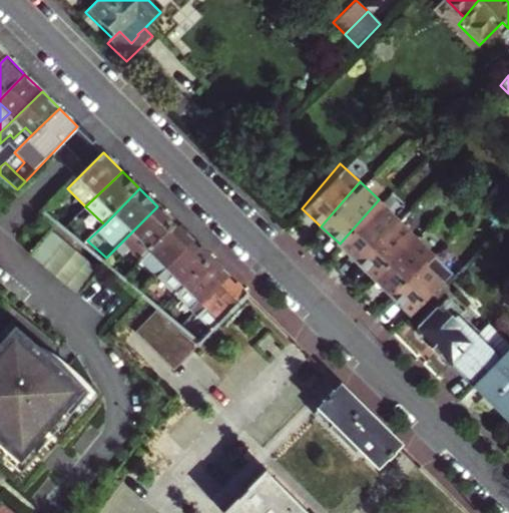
[(398,216),(379,199),(340,243),(358,261),(398,216)]
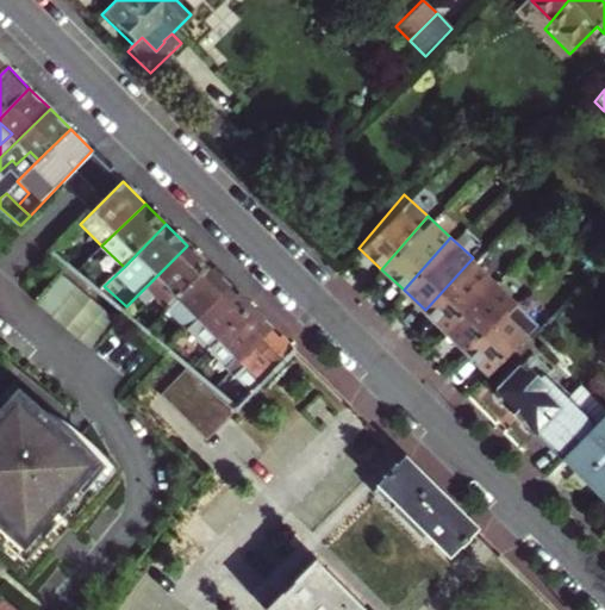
[(187,246),(144,288),(164,306),(207,266),(187,246)]
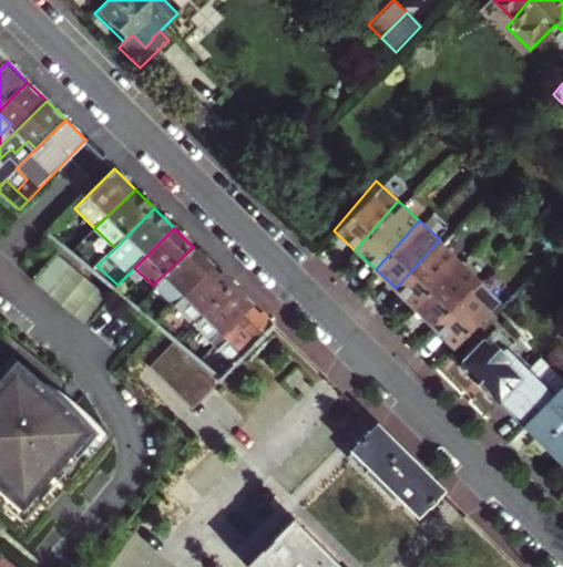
[(461,259),(440,239),(396,288),(417,307),(461,259)]
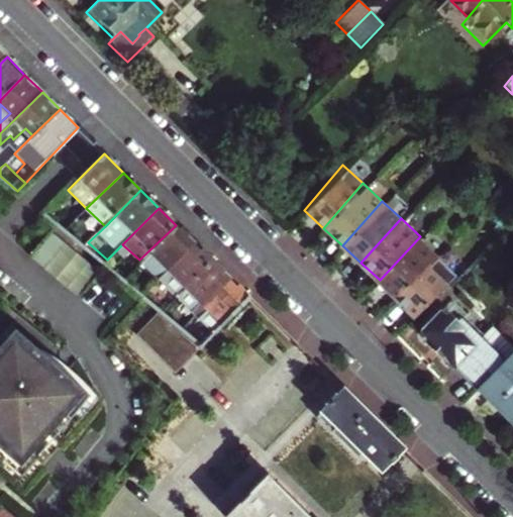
[(176,225),(139,260),(159,279),(195,244),(176,225)]
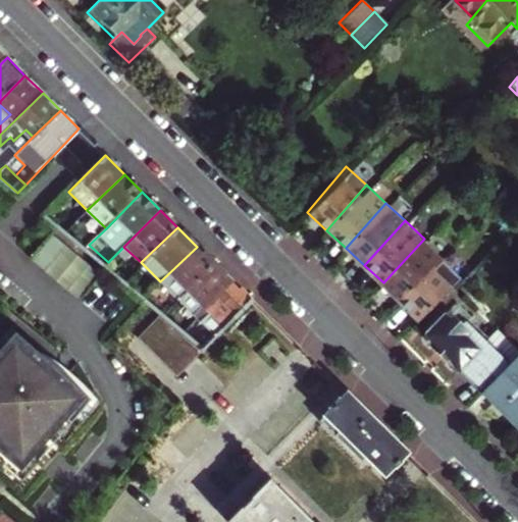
[(444,257),(424,239),(383,282),(402,300),(444,257)]
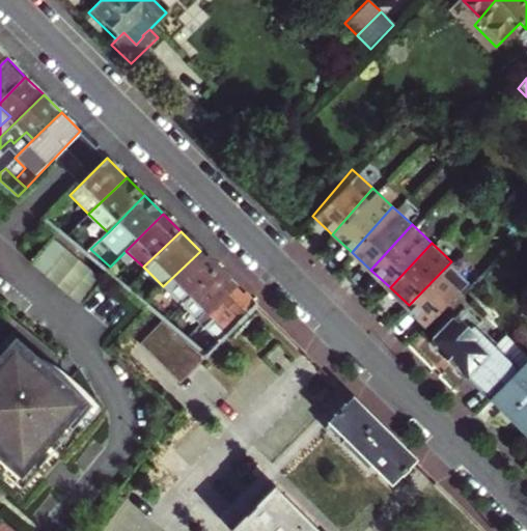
[(200,251),(163,286),(182,305),(219,269),(200,251)]
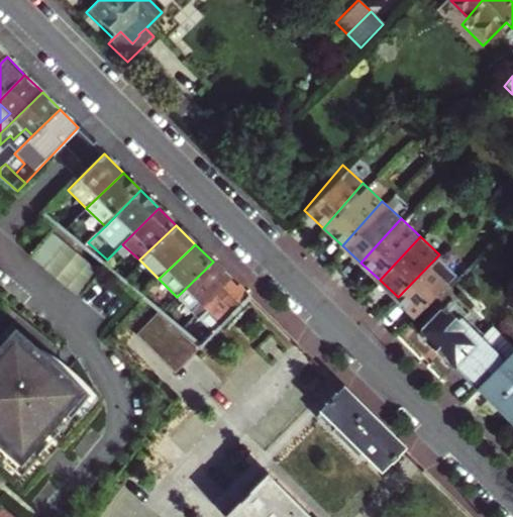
[(458,273),(439,254),(398,297),(417,314),(427,304),(444,287),(458,273)]
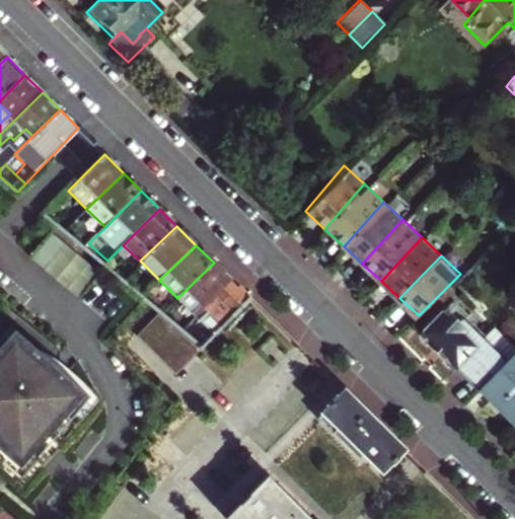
[(214,263),(177,298),(197,316),(232,281),(214,263)]
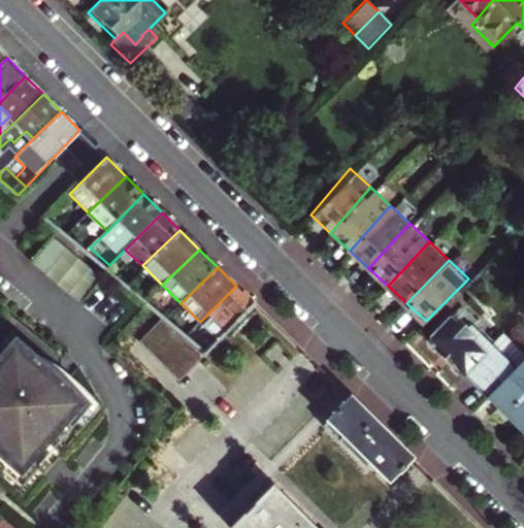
[(200,322),(218,338),(253,302),(236,286),(200,322)]
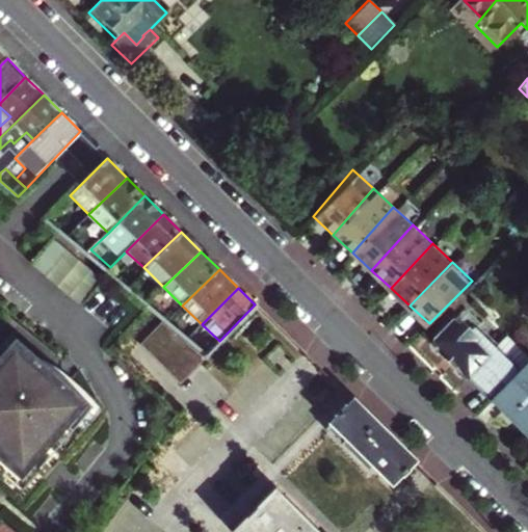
[(463,373),(490,400),(508,380),(484,357),(493,349),(473,328),(476,326),(460,311),(467,304),(457,295),(440,313),(449,322),(430,341),(433,344),(433,349),(439,353),(442,353),(453,364),(453,368),(459,374),(463,373)]
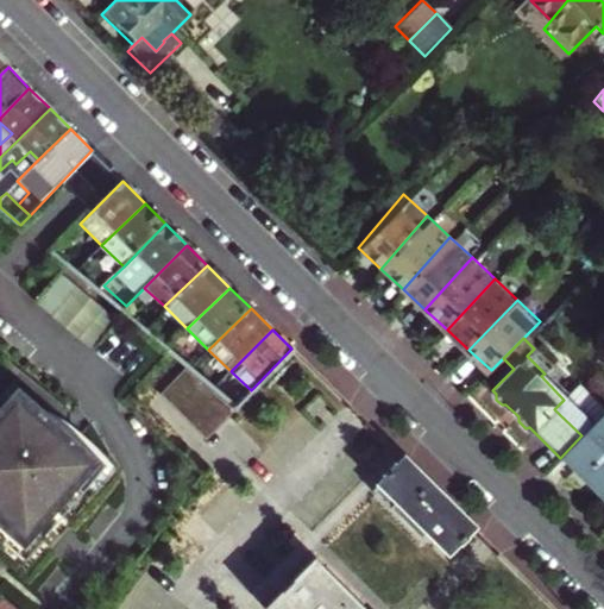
[(228,413),(182,368),(155,396),(200,441),(228,413)]
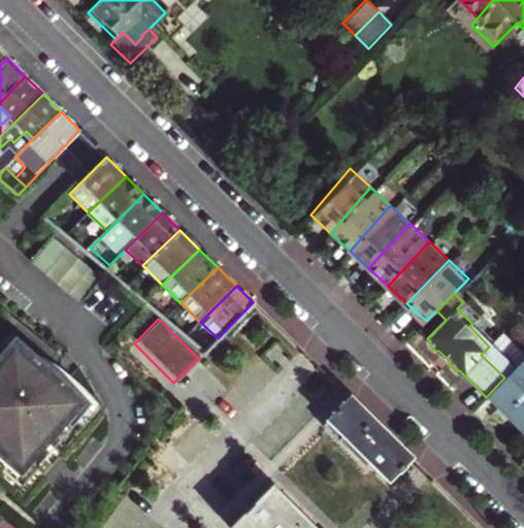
[(0,469),(2,471),(13,471),(77,404),(47,373),(45,366),(6,329),(0,336),(0,469)]
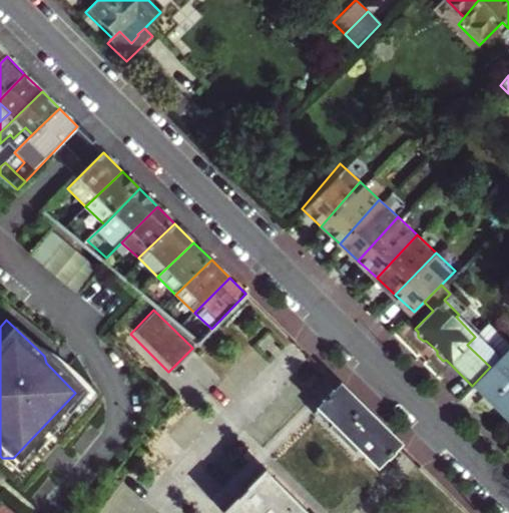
[(498,359),(475,337),(467,345),(490,367),(498,359)]
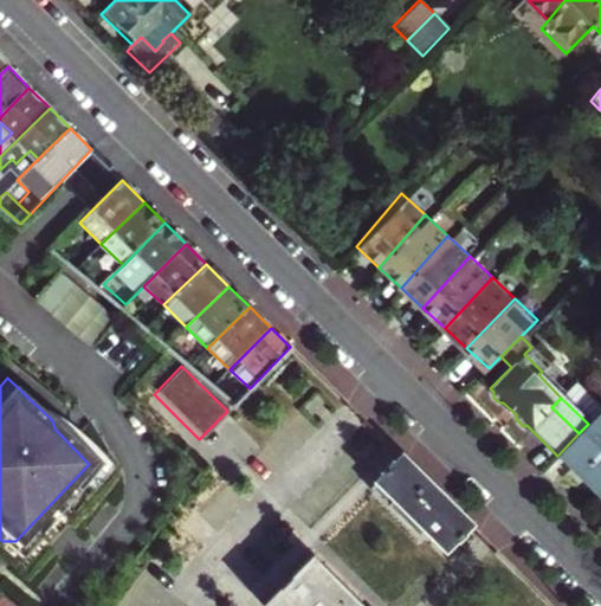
[(600,492),(600,410),(588,424),(579,433),(557,456),(598,496),(600,492)]
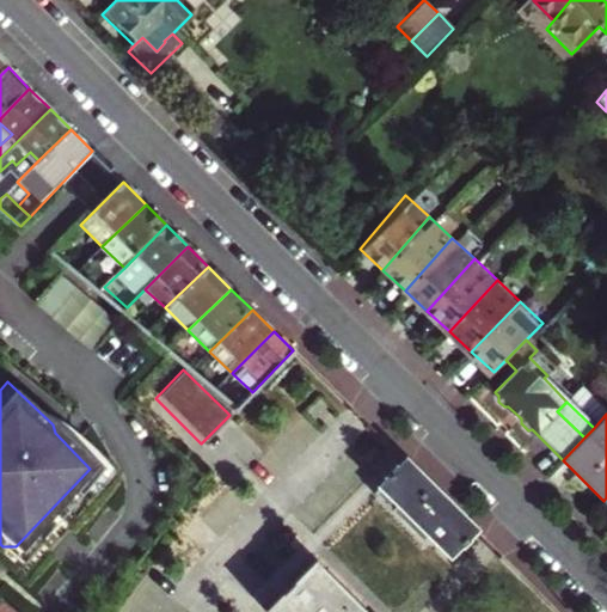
[(0,565),(12,577),(106,481),(53,424),(55,433),(90,469),(16,546),(2,546),(0,544),(0,565)]
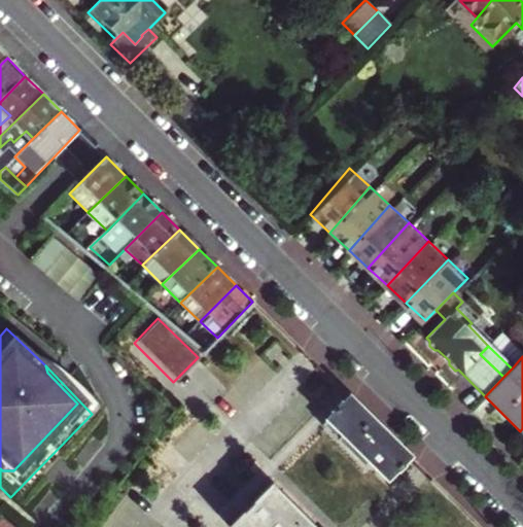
[(407,457),(346,397),(318,425),(379,485),(407,457)]
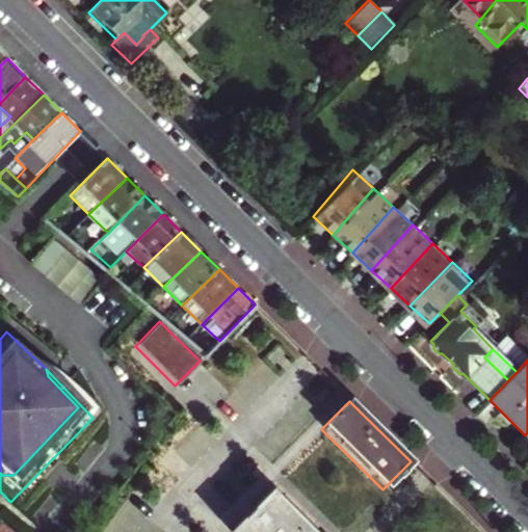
[(318,531),(269,484),(228,527),(233,531),(345,531),(337,523),(333,527),(330,523),(320,531),(318,531)]
